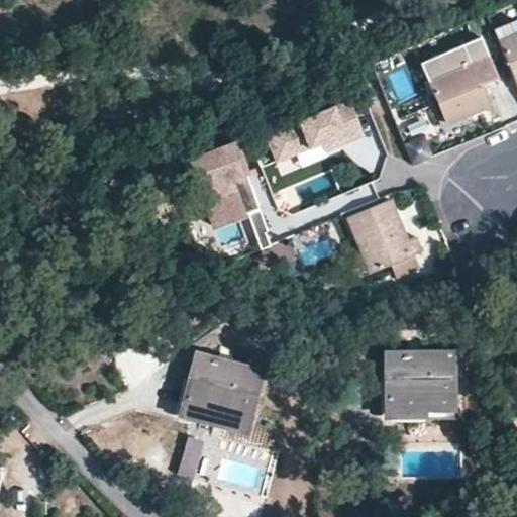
[(516,22),(515,19),(491,28),(497,39),(516,32),(516,22)]
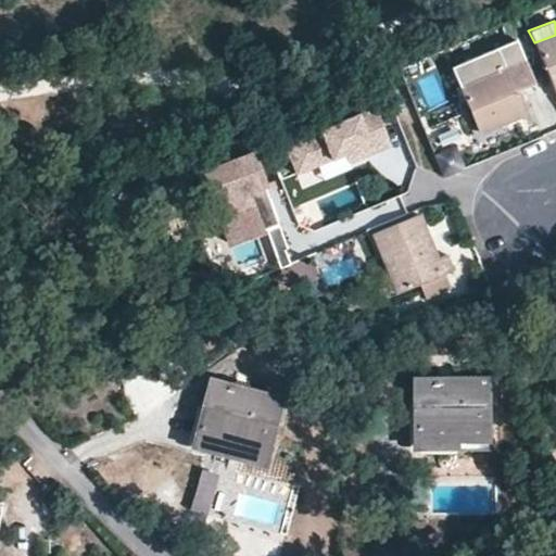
[(555,35),(534,42),(555,91),(555,35)]
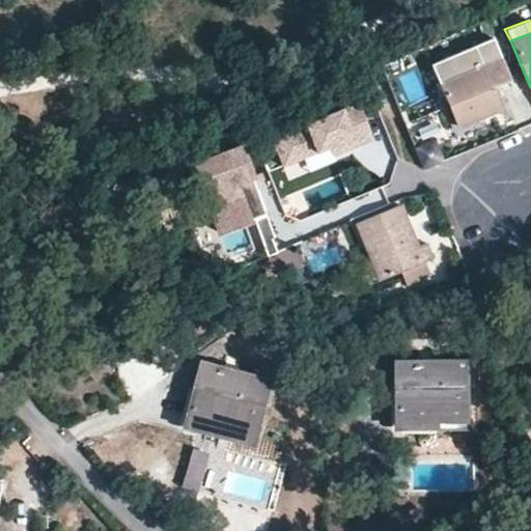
[(511,82),(493,38),(431,64),(456,126),(483,114),(484,116),(500,110),(492,90),(511,82)]
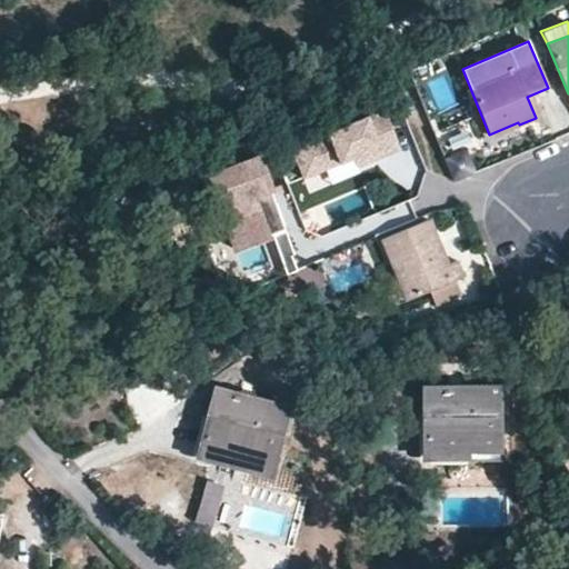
[(395,150),(378,110),(286,149),(299,179),(349,158),(352,168),(395,150)]
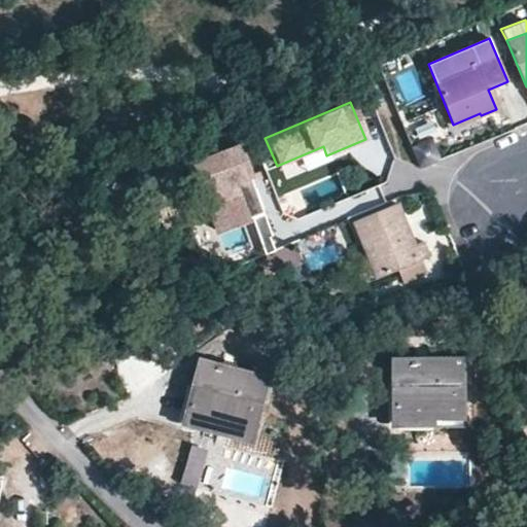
[(440,106),(413,119),(422,139),(450,126),(440,106)]
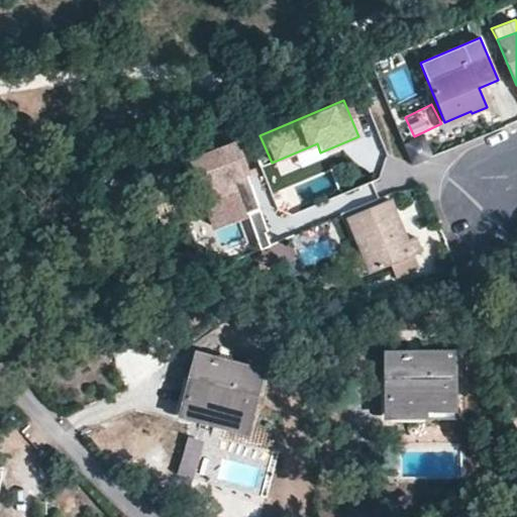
[(422,136),(403,144),(411,164),(430,156),(422,136)]
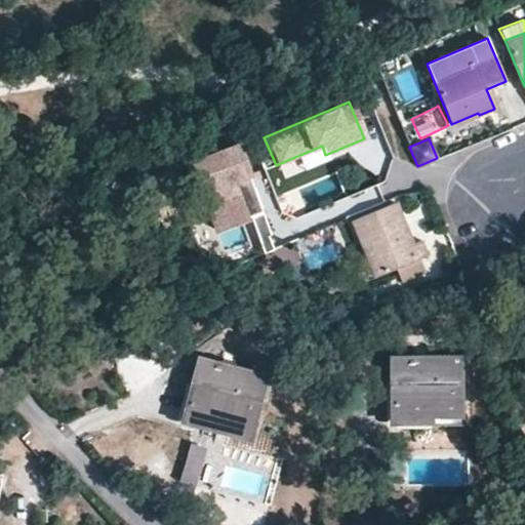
[(230,149),(173,171),(186,201),(190,200),(204,235),(256,214),(230,149)]
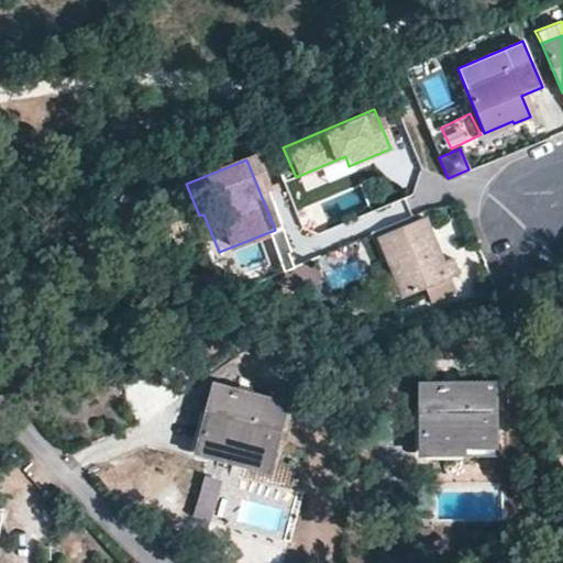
[(422,214),(376,234),(403,295),(457,274),(452,258),(443,261),(422,214)]
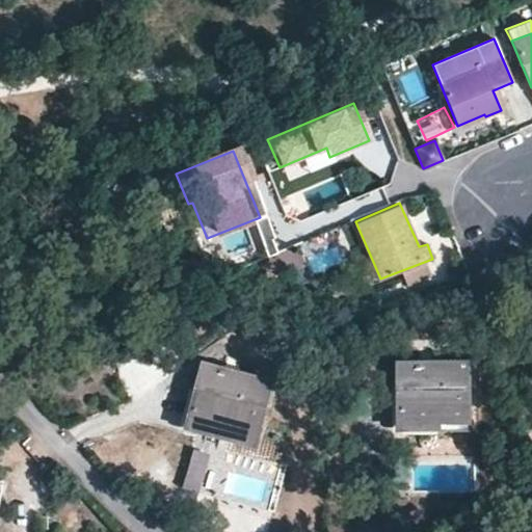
[(260,217),(248,221),(258,244),(267,240),(269,239),(260,217)]
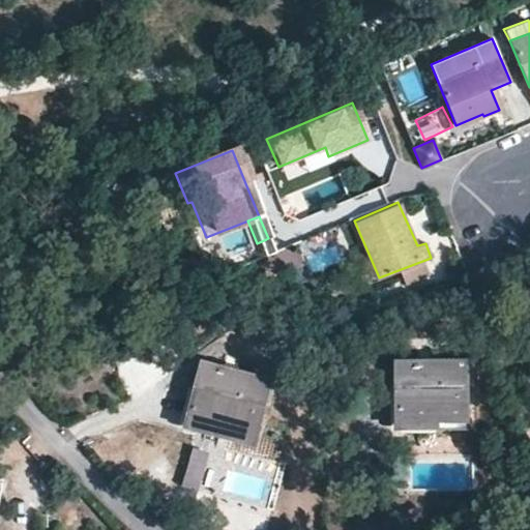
[(271,252),(266,239),(257,243),(262,256),(271,252)]
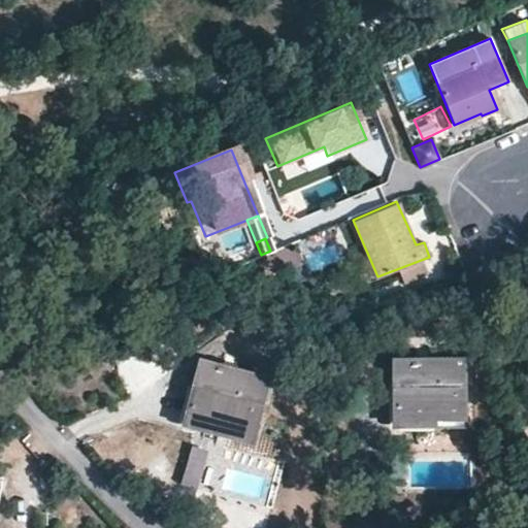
[(436,424),(460,424),(458,360),(392,361),(393,418),(436,420),(436,424)]
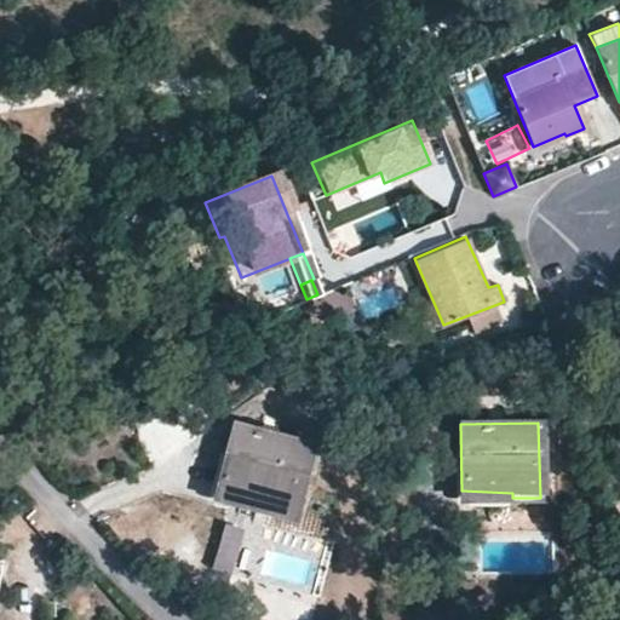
[(263,510),(291,517),(309,446),(231,425),(216,491),(264,504),(263,510)]
